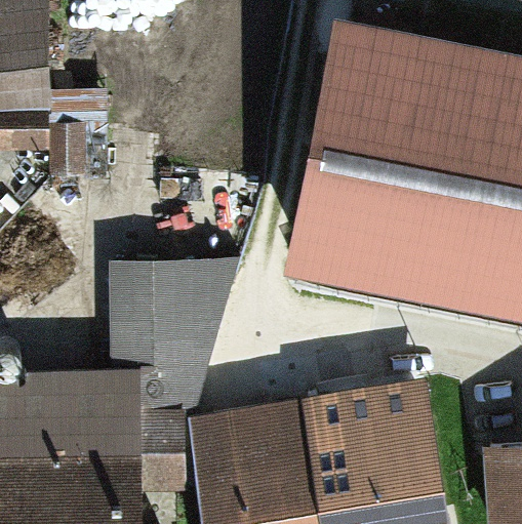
[(42,0),(0,0),(0,82),(45,81),(42,0)]
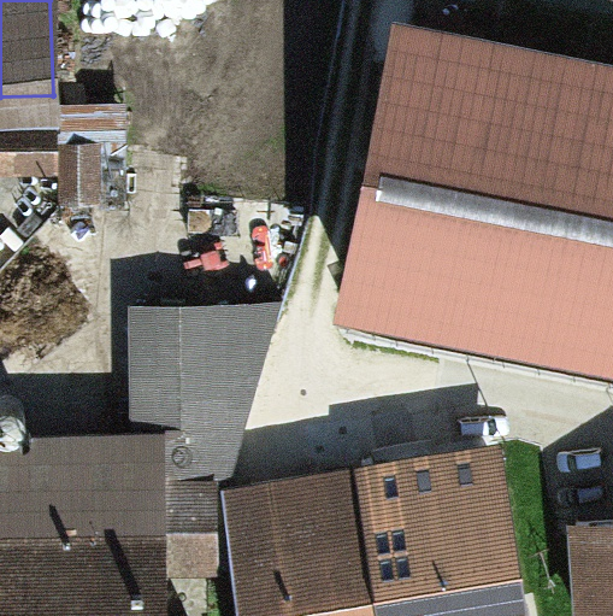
[(612,118),(401,76),(348,330),(612,383),(612,118)]
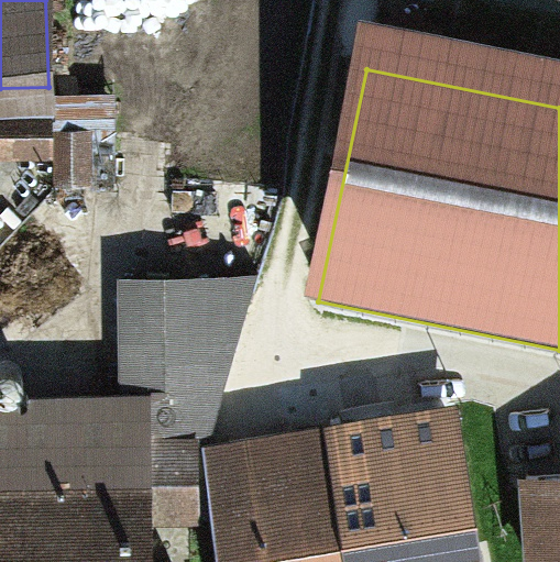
[(128,274),(119,390),(151,390),(151,511),(197,516),(209,442),(256,275),(128,274)]
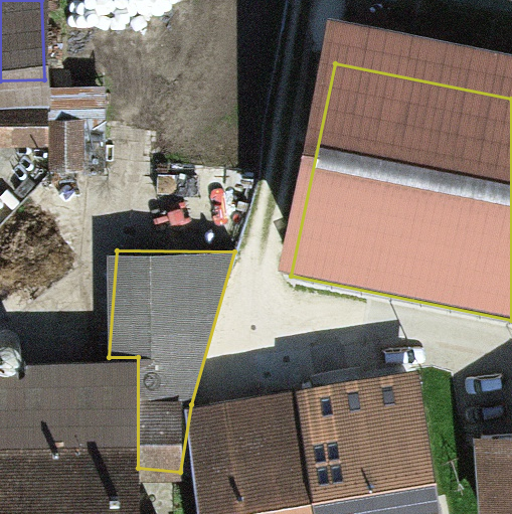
[(342,383),(191,404),(206,513),(432,513),(405,331),(335,340),(342,383)]
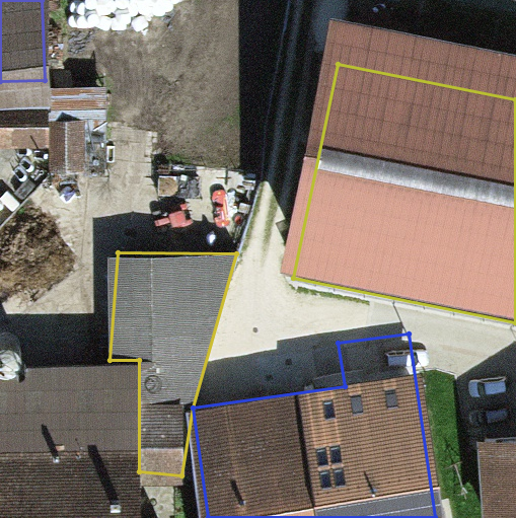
[(138,517),(139,471),(139,360),(109,360),(0,360),(0,517),(138,517)]
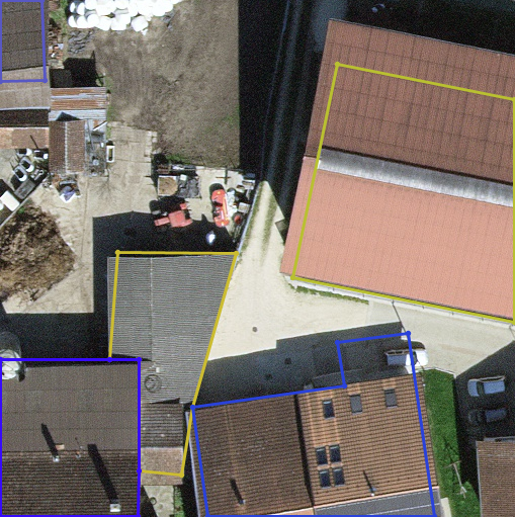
[(514,516),(514,427),(469,429),(471,516),(514,516)]
